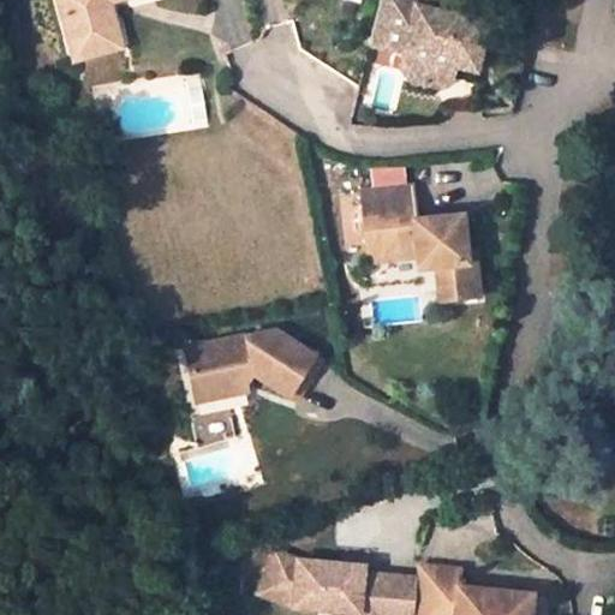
[(52,0),(57,22),(105,13),(103,4),(102,0),(52,0)]
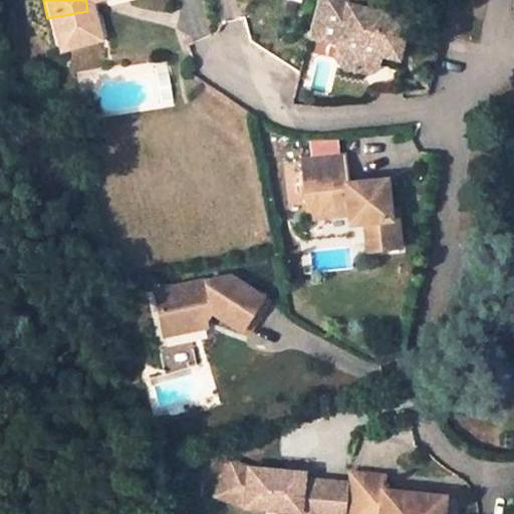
[(347,0),(314,0),(306,35),(339,43),(336,56),(343,72),(359,75),(371,68),(373,57),(378,39),(398,42),(403,23),(355,13),(345,10),(347,0)]
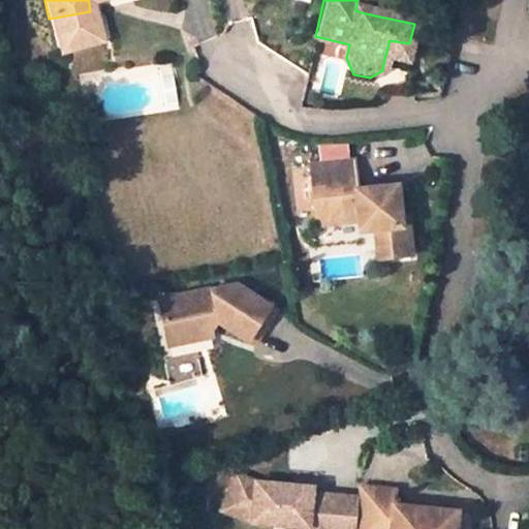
[(358,0),(355,10),(366,13),(369,0),(358,0)]
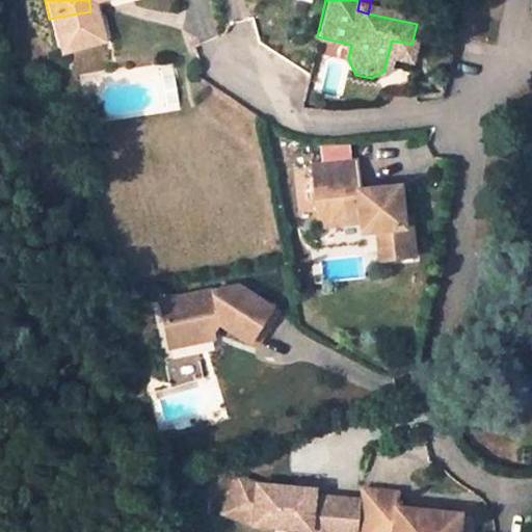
[(90,11),(49,19),(52,34),(94,26),(90,11)]
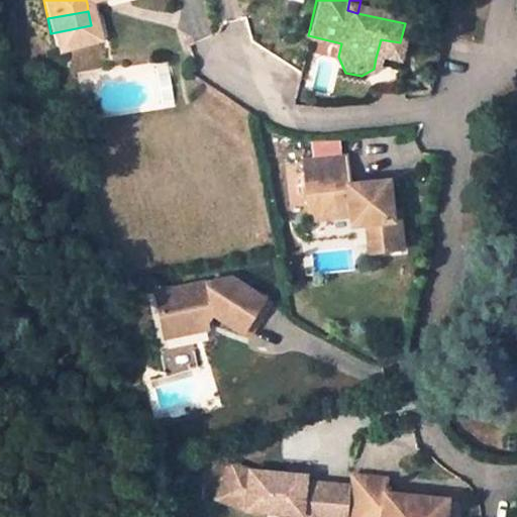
[(381,39),(376,58),(396,63),(400,42),(381,39)]
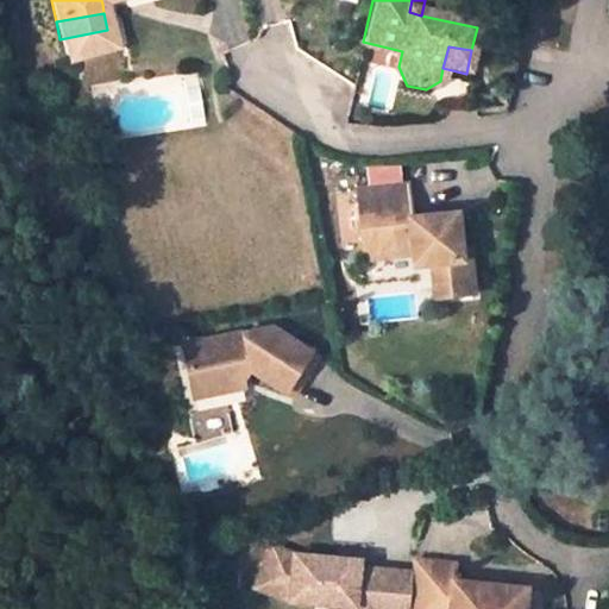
[(420,251),(437,251),(438,263),(441,296),(481,293),(476,251),(466,252),(463,211),(440,213),(440,221),(431,223),(429,214),(415,215),(412,184),(360,187),(368,256),(420,251)]
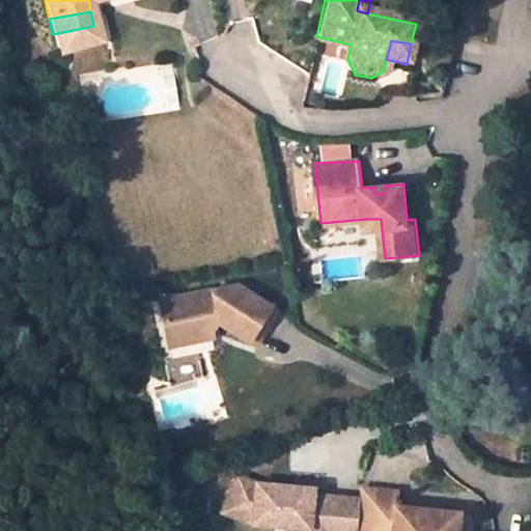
[(366,219),(367,230),(382,229),(381,219),(366,219)]
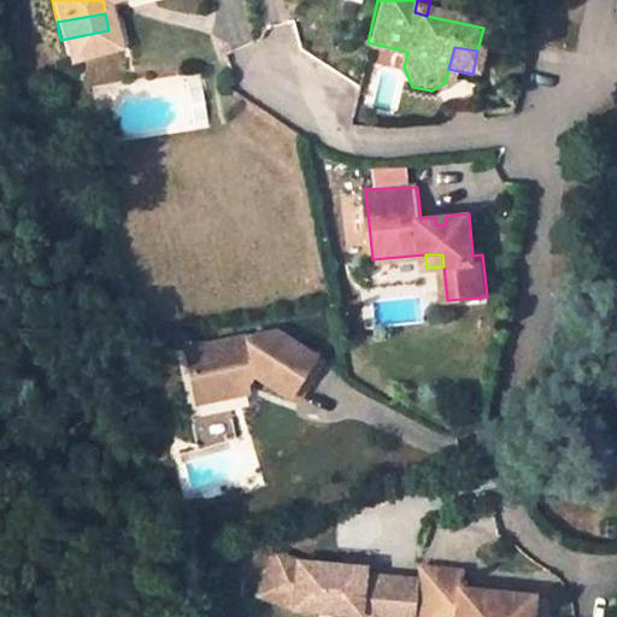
[(218,371),(221,385),(250,381),(248,365),(257,364),(295,393),(327,353),(281,318),(192,335),(199,375),(218,371)]
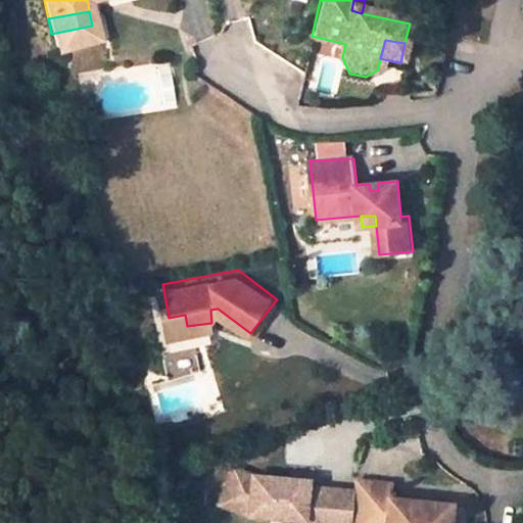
[(185,315),(169,318),(171,329),(187,326),(185,315)]
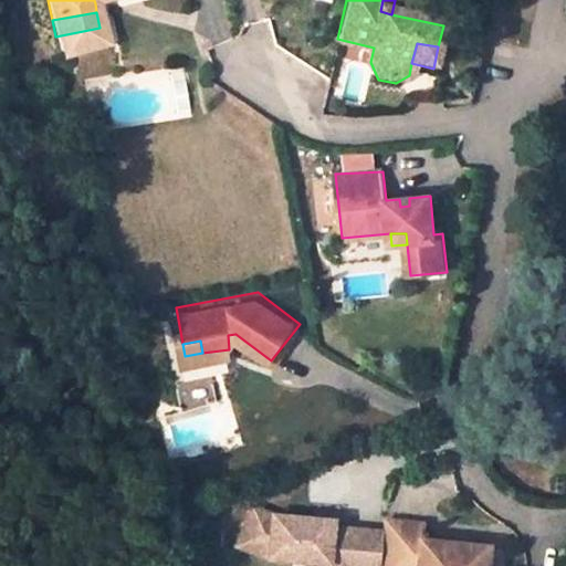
[(356,565),(356,564),(359,527),(333,525),(334,519),(273,513),(252,506),(240,545),(274,557),(333,563),(332,565),(356,565)]
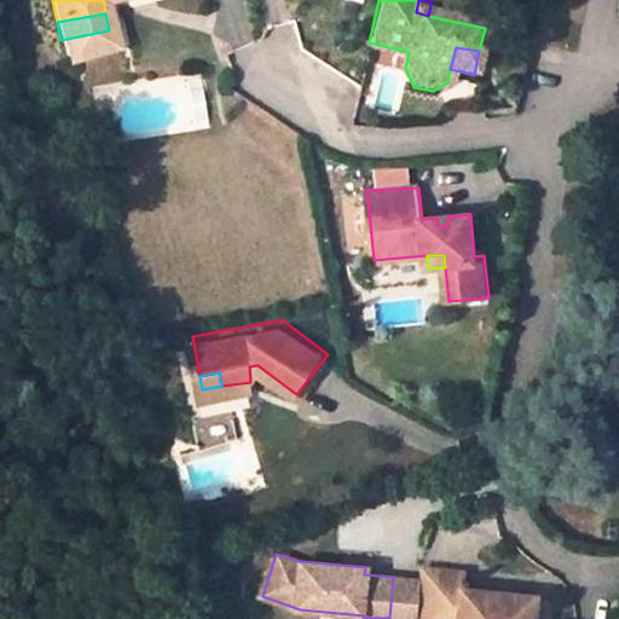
[(467,571),(424,566),(423,579),(420,608),(463,612),(462,618),(537,618),(541,595),(466,588),(467,571)]
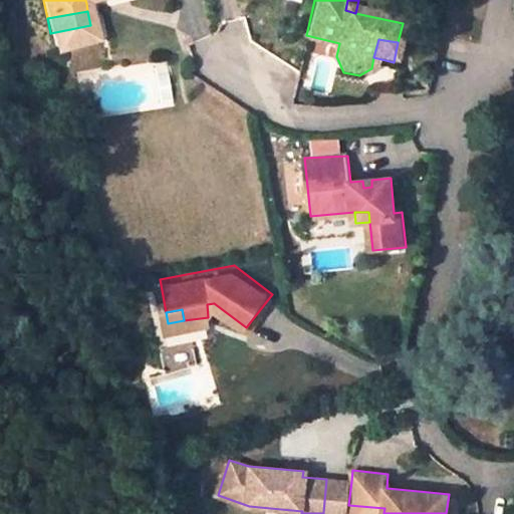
[(326,479),(323,512),(343,513),(347,513),(348,505),(351,481),(326,479)]
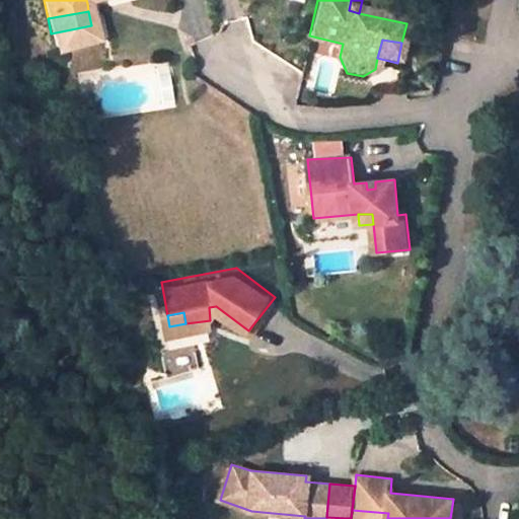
[(387,518),(388,513),(352,510),(351,518),(387,518)]
